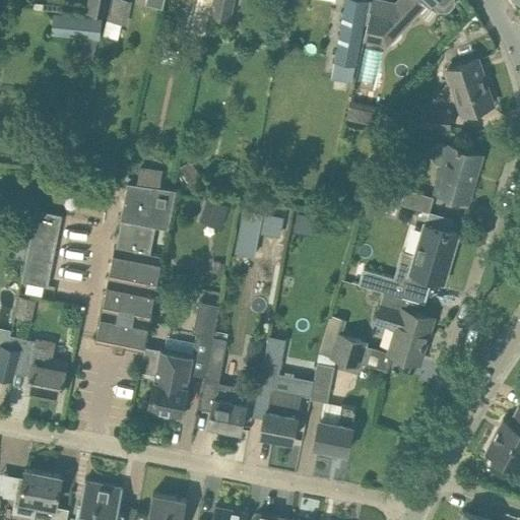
[(107,15),(109,0),(85,0),(84,11),(107,15)]
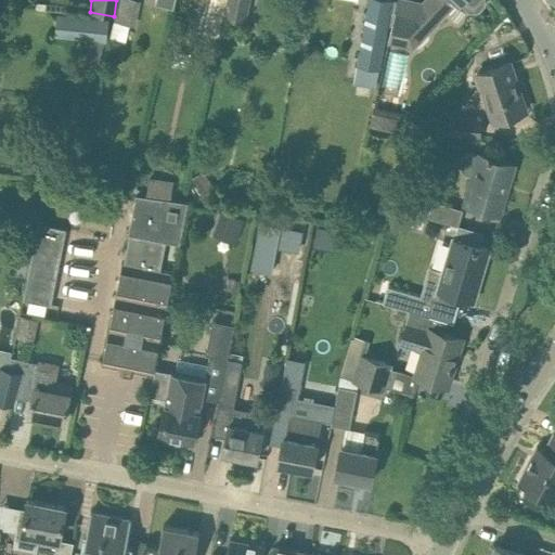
[(117,0),(114,16),(110,35),(121,38),(125,24),(138,28),(144,2),(138,0),(137,0),(117,0)]
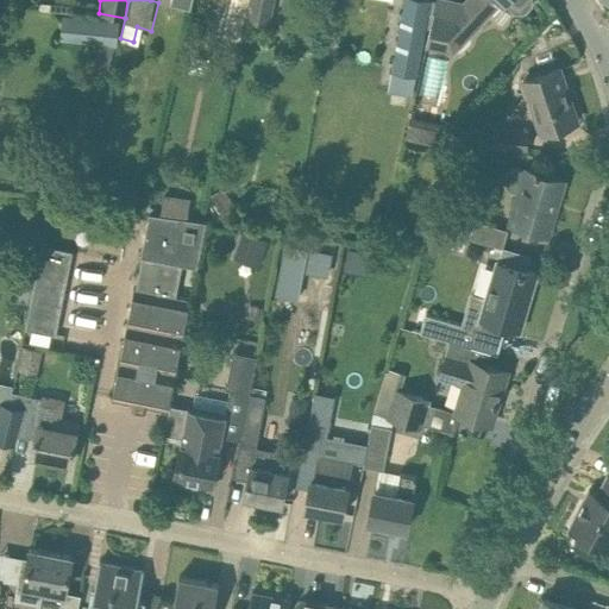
[(250,0),(248,18),(268,23),(272,0),(250,0)]
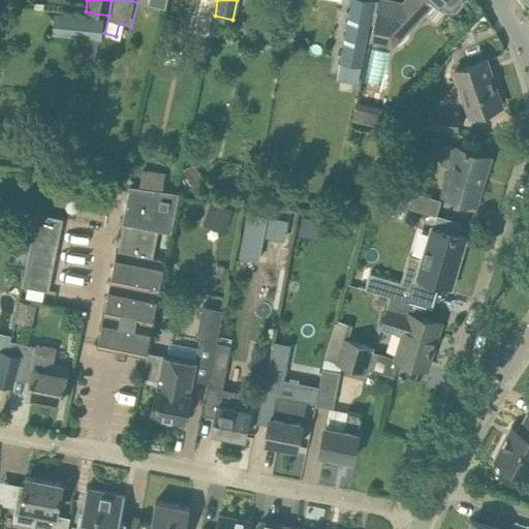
[(362,66),(364,67),(375,0),(372,0),(351,0),(337,81),(359,85),(362,66)]
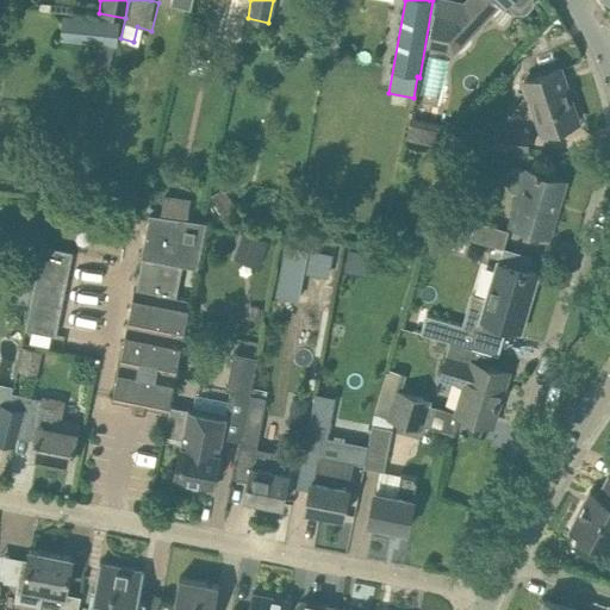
[(503,5),(505,2),(516,13),(527,13),(534,5),(533,0),(467,0),(436,33),(455,50),(500,4),(503,5)]
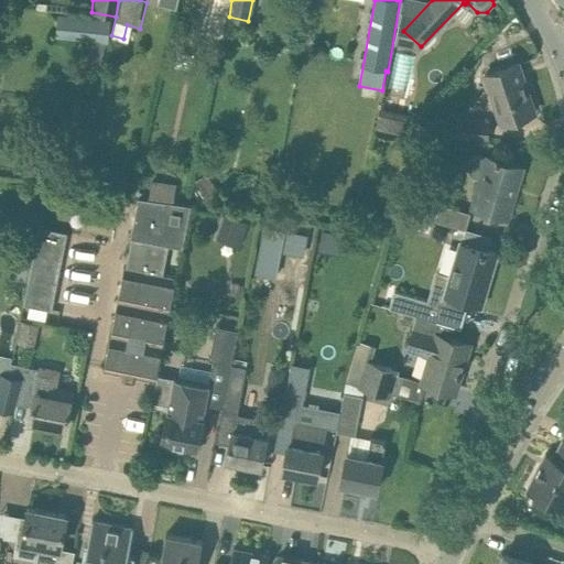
[(91,42),(88,62),(102,64),(107,43),(109,43),(111,20),(57,14),(55,39),(91,42)]
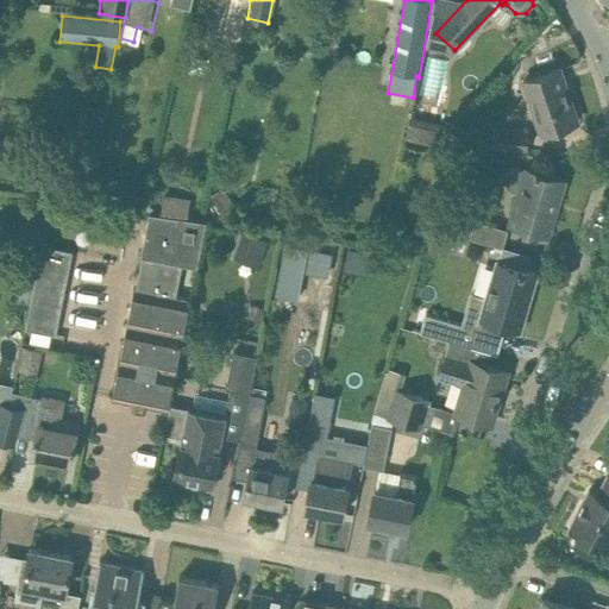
[(432,57),(426,85),(440,88),(446,61),(432,57)]
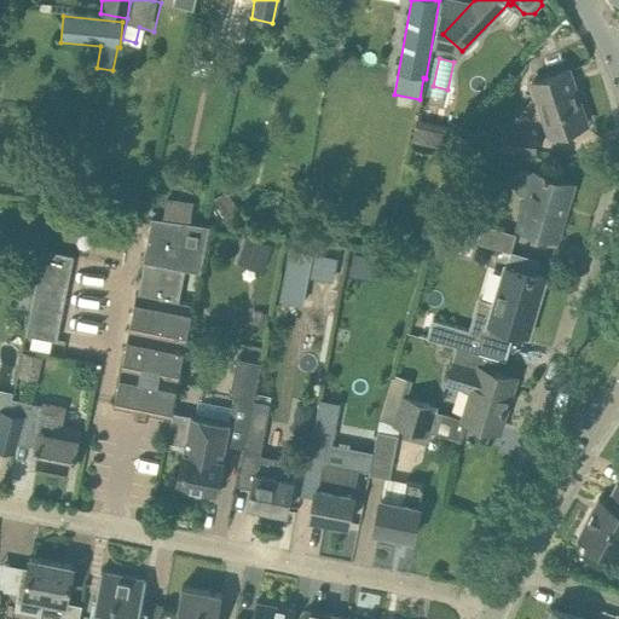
[(550,136),(586,123),(574,86),(572,87),(566,73),(570,71),(568,69),(532,82),(550,136)]
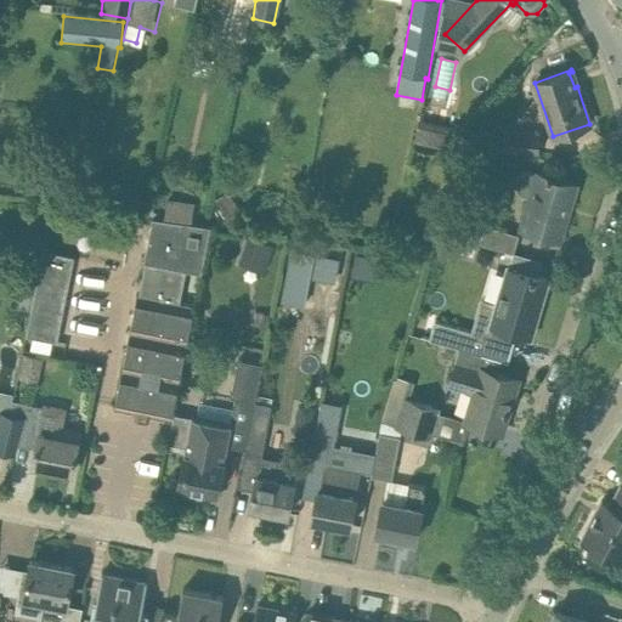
[(471,131),(419,120),(414,142),(467,153),(471,131)]
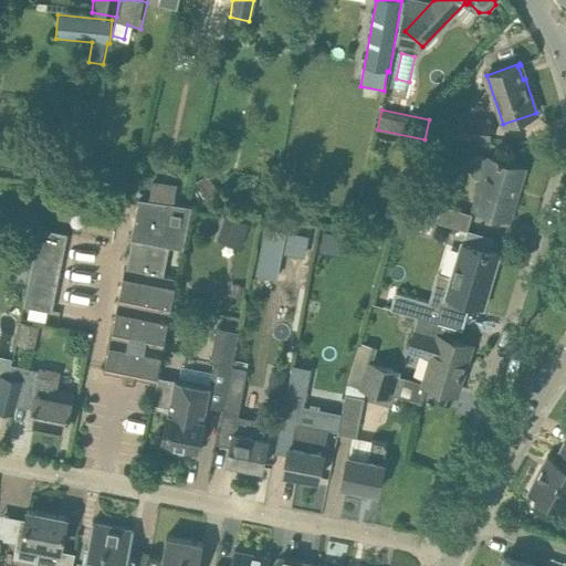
[(490,122),(439,118),(438,134),(489,137),(490,122)]
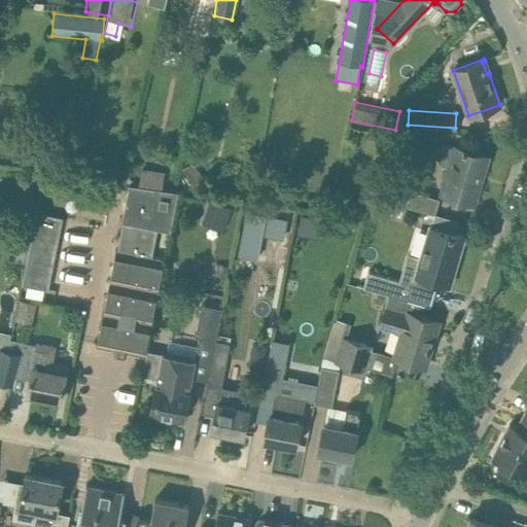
[(467,148),(456,145),(455,147),(446,145),(437,148),(435,156),(440,164),(449,167),(442,194),(475,203),(480,183),(478,182),(485,156),(488,157),(488,156),(466,150),(467,148)]
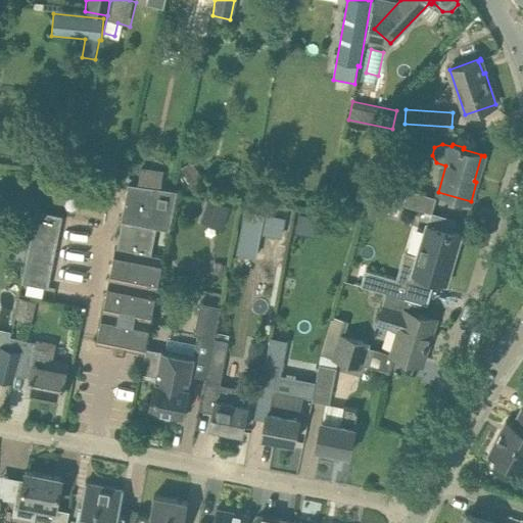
[(203,178),(191,161),(181,169),(192,185),(203,178)]
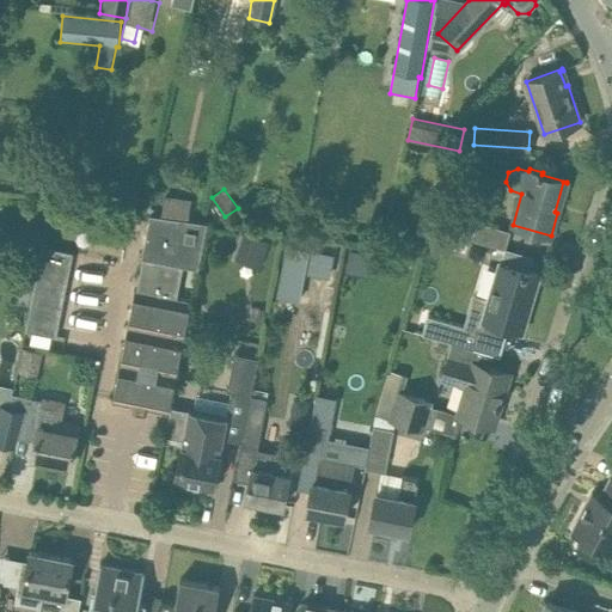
[(164,196),(161,214),(188,218),(190,200),(164,196)]
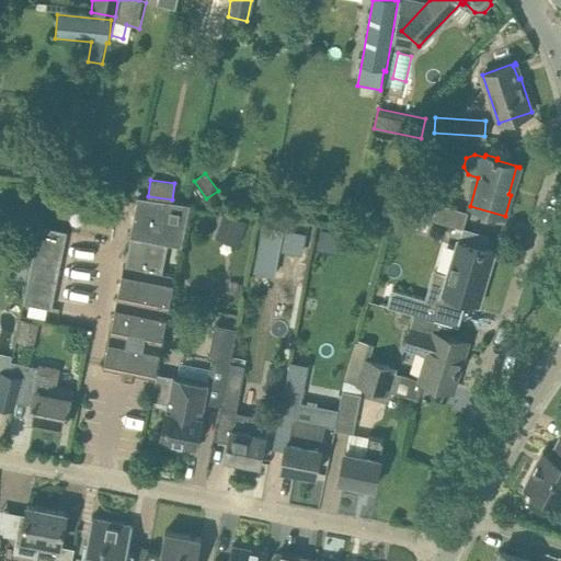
[(124,264),(103,368),(123,373),(122,377),(135,380),(136,375),(155,378),(168,316),(190,203),(138,195),(126,255),(135,256),(133,265),(124,264)]
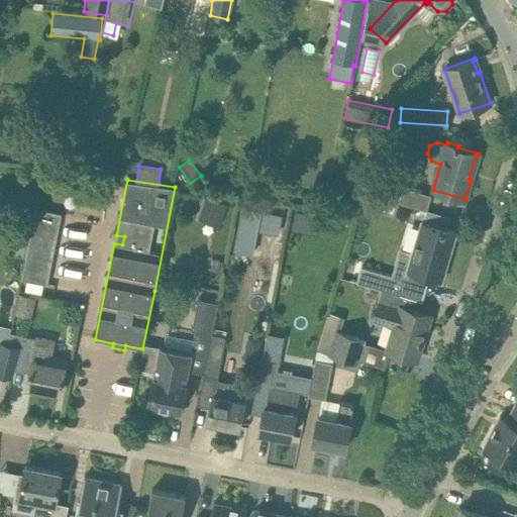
[(431,195),(403,187),(388,182),(384,194),(400,199),(399,202),(427,210),(431,195)]
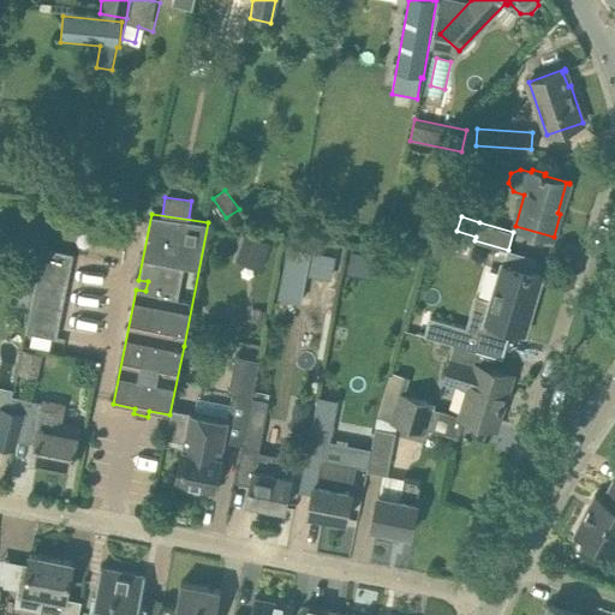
[(261,270),(270,244),(245,234),(236,262),(261,270)]
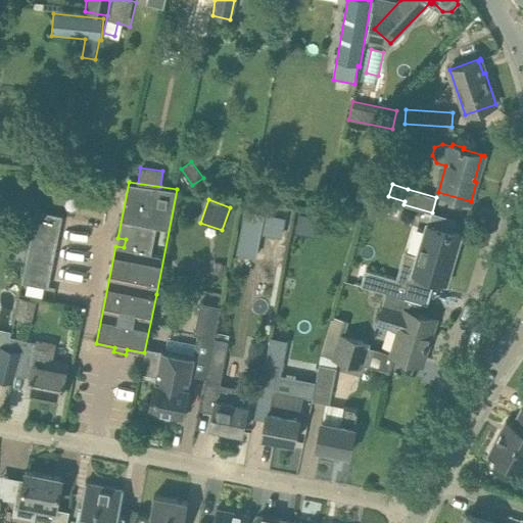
[(245,208),(237,252),(254,255),(259,232),(280,236),(283,216),(245,208)]
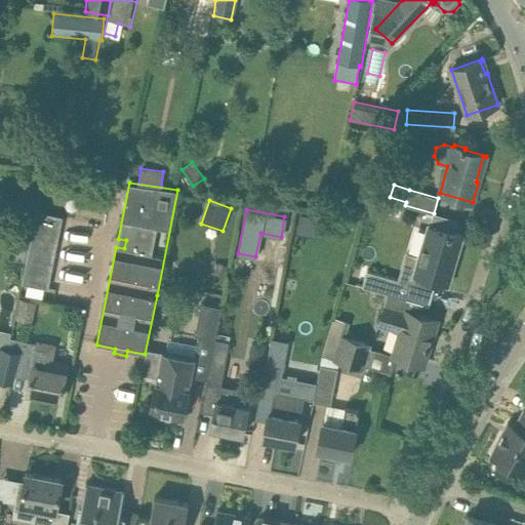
[(36,211),(32,235),(31,235),(25,269),(22,283),(48,289),(63,216),(36,211)]
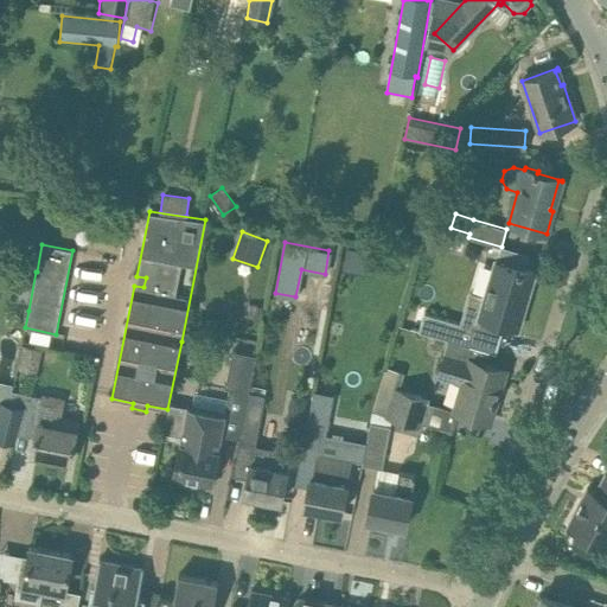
[(346,249),(343,268),(374,274),(377,254),(346,249)]
